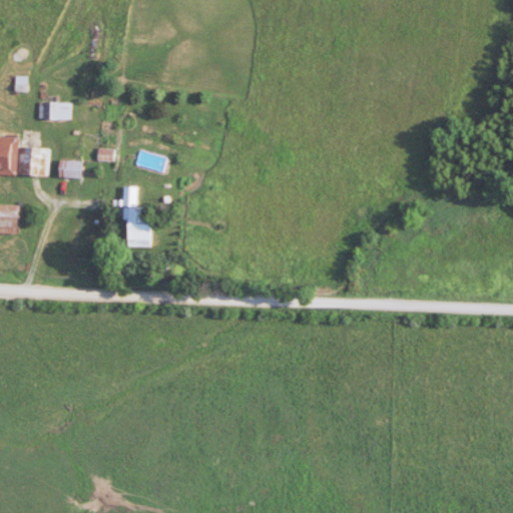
[(41,119),(73,119),(73,101),(41,101),(41,119)]
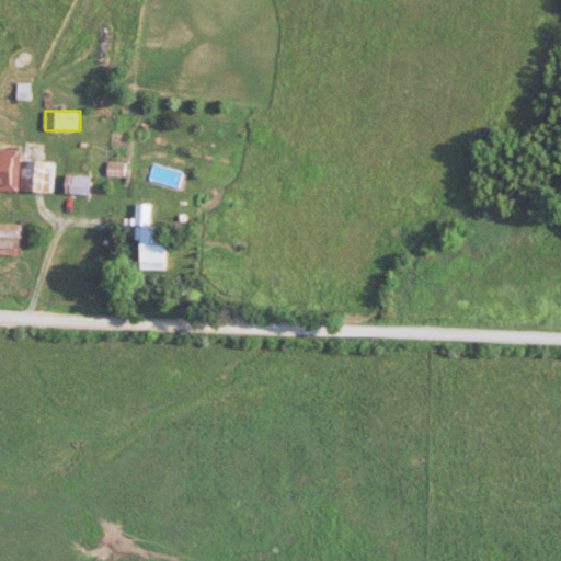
[(21,151),(0,150),(0,190),(55,192),(56,161),(21,161),(21,151)]
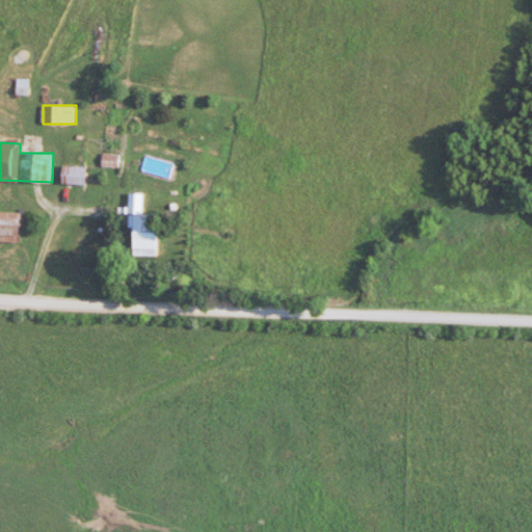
[(88,166),(63,166),(63,184),(88,184),(88,166)]
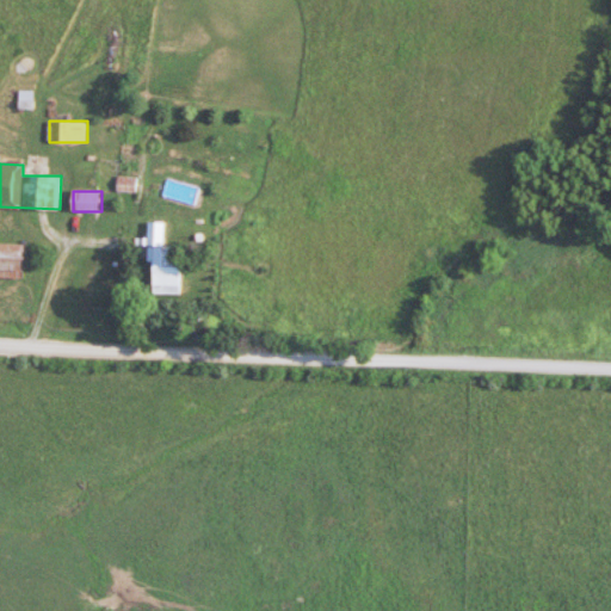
[(180,294),(181,259),(165,259),(166,222),(147,221),(147,238),(137,238),(136,252),(150,253),(150,294),(180,294)]
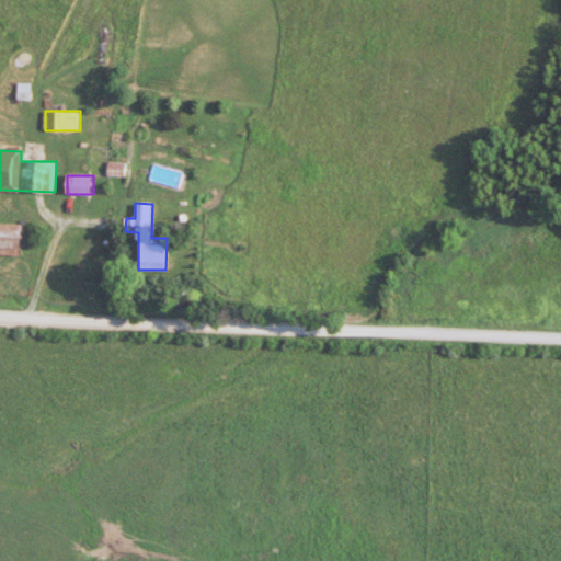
[(0,254),(18,255),(18,224),(0,222),(0,254)]
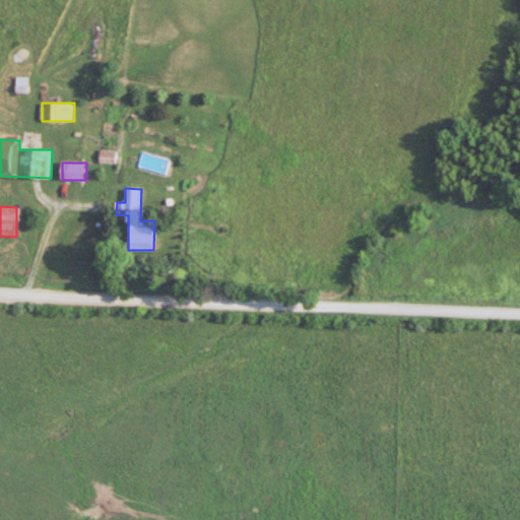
All buildings are outlined.
